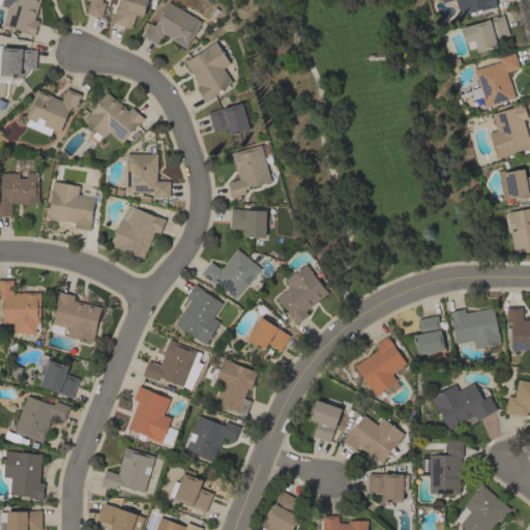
[(39,0),(33,19),(38,21),(33,36),(30,35),(30,34),(20,31),(20,30),(2,25),(7,8),(0,5),(0,0),(39,0)]
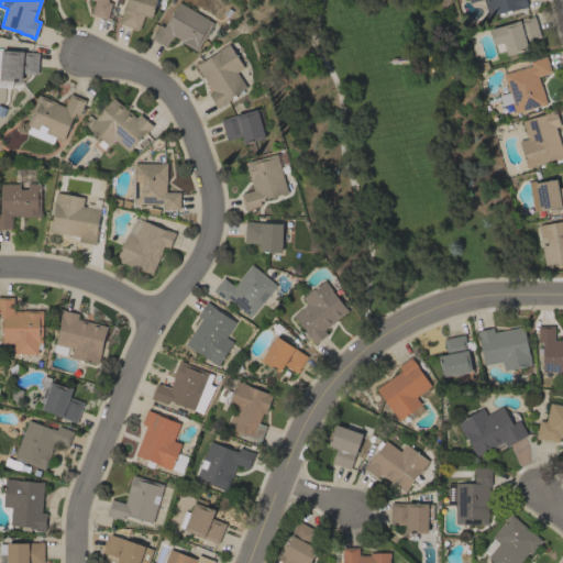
[(108,0),(108,1),(112,2),(108,13),(109,13),(108,19),(91,14),(96,0),(108,0)]
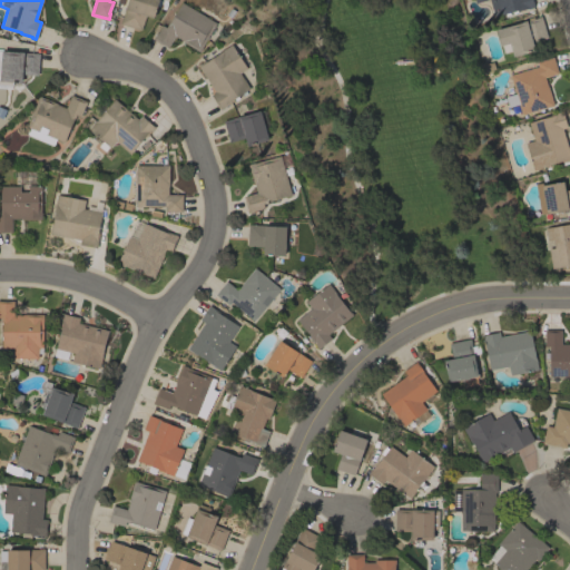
[(119,23),(121,18),(123,18),(127,0),(158,0),(153,18),(146,16),(141,30),(119,23)]
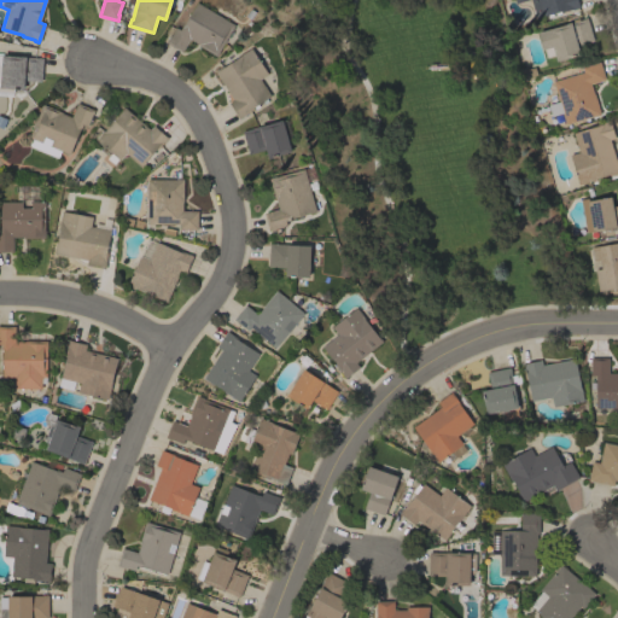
[(577,0),(579,6),(563,11),(563,10),(560,10),(561,13),(557,15),(555,12),(553,13),(553,16),(548,17),(548,15),(542,16),(536,0),(523,0),(516,3),(514,0),(577,0)]
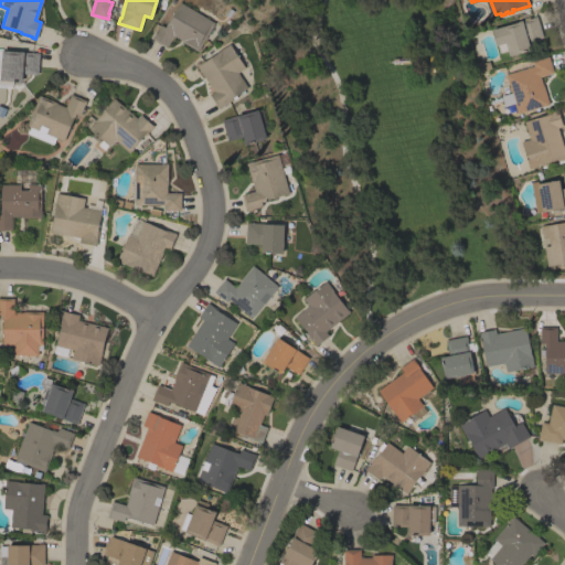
[(214,22),(200,46),(201,46),(198,51),(181,41),(172,35),(166,48),(151,39),(160,24),(164,27),(180,1),(214,22)]
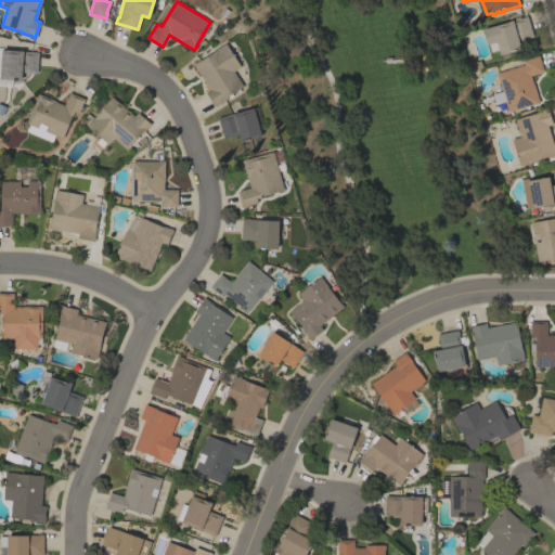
[(532,37),(518,40),(520,49),(500,55),(498,50),(490,52),(488,44),(487,44),(482,29),(507,22),(507,21),(512,20),(513,21),(515,20),(514,17),(519,15),(519,16),(524,15),(524,16),(527,15),(532,37)]
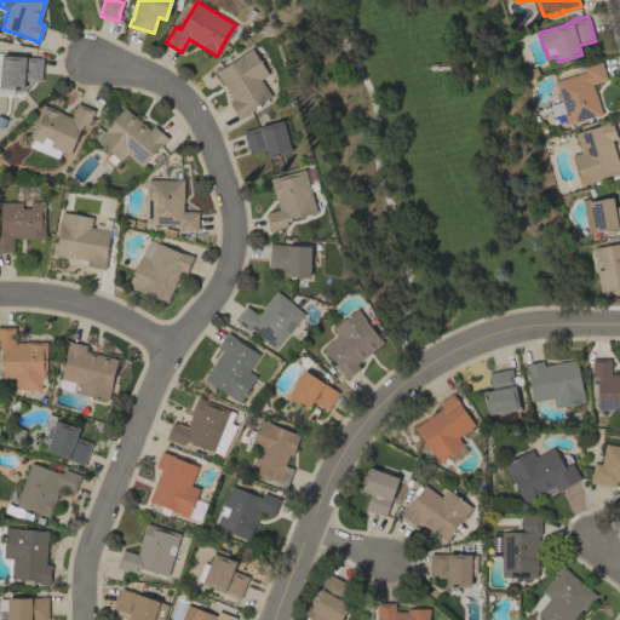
[(214,70),(251,47),(269,74),(260,79),(271,96),(253,108),(253,109),(245,115),(239,119),(229,103),(234,101),(214,70)]
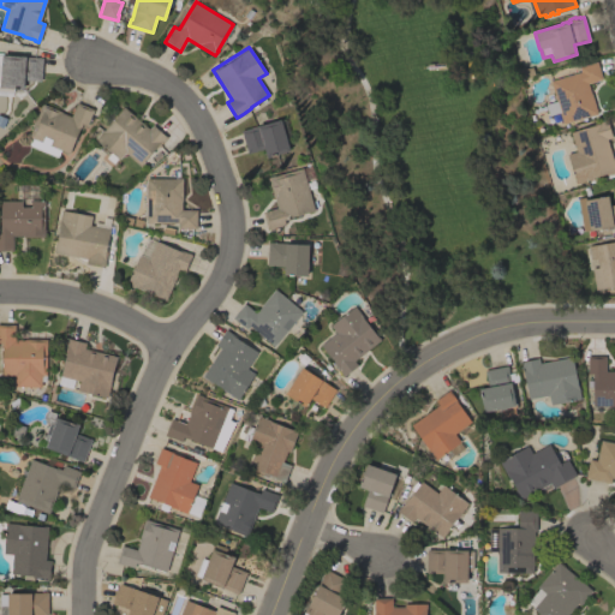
[(11,95),(0,94),(0,52),(3,53),(3,54),(43,57),(41,81),(24,79),(23,90),(18,89),(18,88),(13,88),(13,91),(12,91),(11,95)]
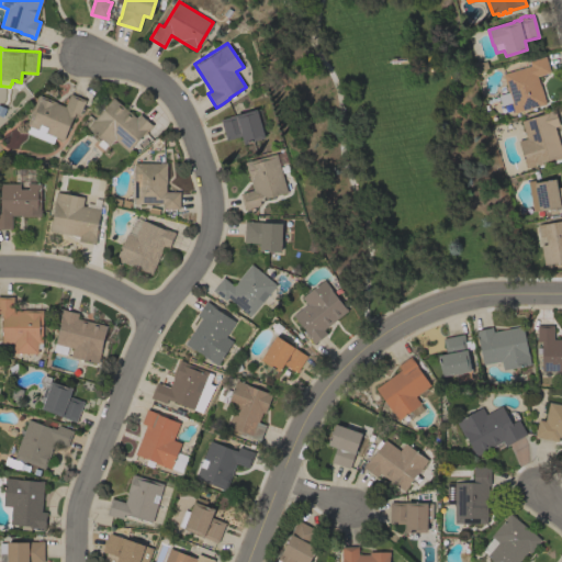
[(512,102),(503,105),(499,94),(508,92),(503,74),(530,66),(529,60),(546,56),(550,72),(537,76),(539,85),(540,85),(546,103),(515,113),(512,102)]
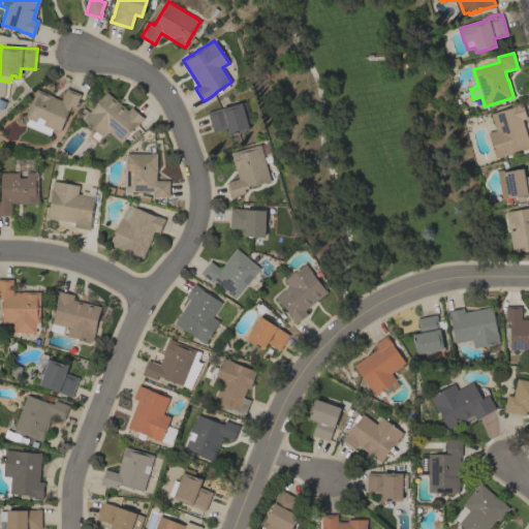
[(36,89),(53,95),(53,96),(61,100),(66,88),(81,94),(74,109),(70,106),(69,111),(68,111),(59,131),(52,128),(50,134),(23,124),(26,118),(25,117),(36,89)]
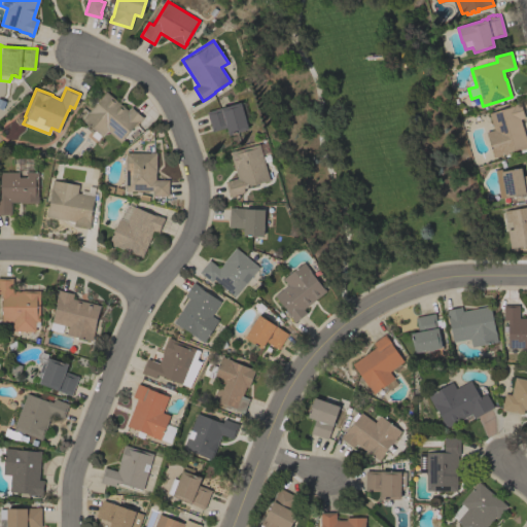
[(106,92),(128,110),(131,106),(143,116),(134,128),(132,128),(120,141),(107,130),(102,136),(82,119),(106,92)]
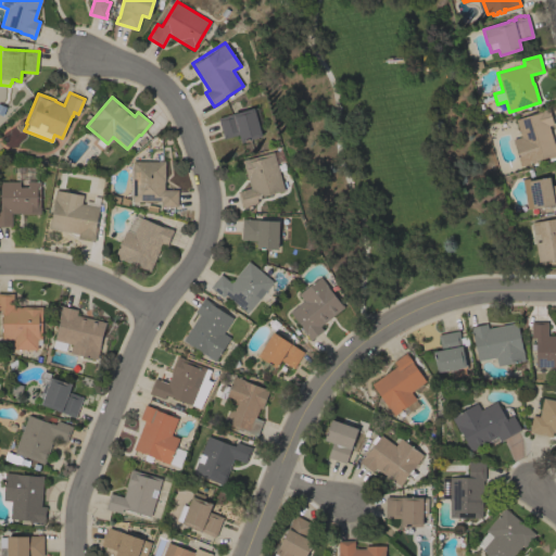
[(262,136),(241,142),(239,135),(224,138),(217,117),(253,108),(262,136)]
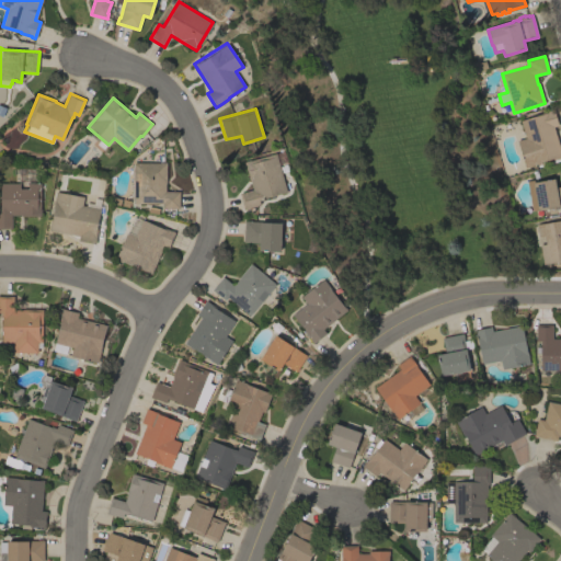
[(560,152),(560,157),(552,159),(541,162),(525,168),(517,140),(525,138),(521,119),(539,114),(538,114),(553,109),(559,125),(553,126),(560,152)]
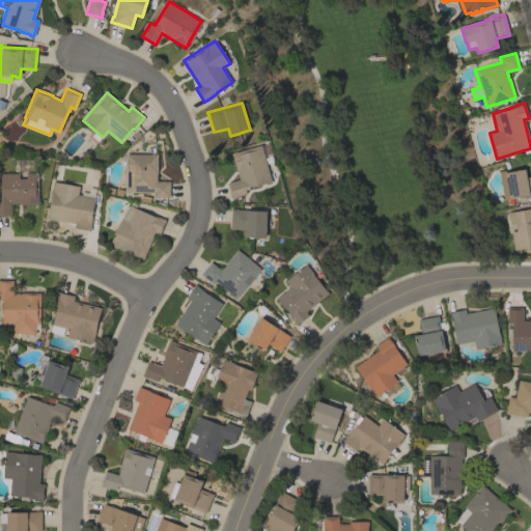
[(271,182),(245,189),(246,194),(236,196),(236,197),(231,198),(226,183),(239,179),(236,171),(235,171),(230,152),(236,150),(236,151),(260,144),(271,182)]
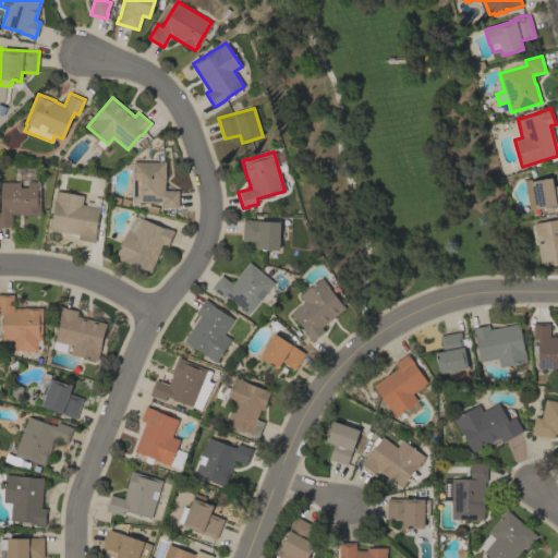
[(133,161),(166,161),(166,181),(165,181),(165,190),(179,190),(179,207),(172,207),(172,206),(161,206),(161,202),(133,202),(133,161)]
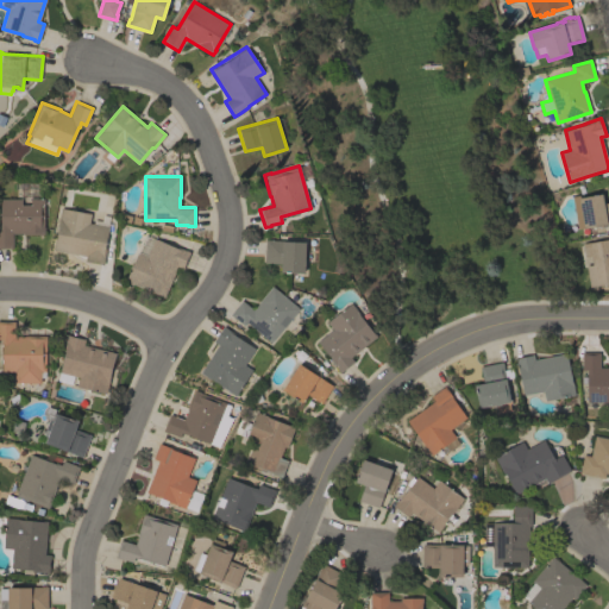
[(36,198),(44,198),(44,234),(23,234),(23,233),(13,233),(13,249),(0,249),(0,199),(18,199),(18,189),(13,189),(13,183),(36,183),(36,198)]
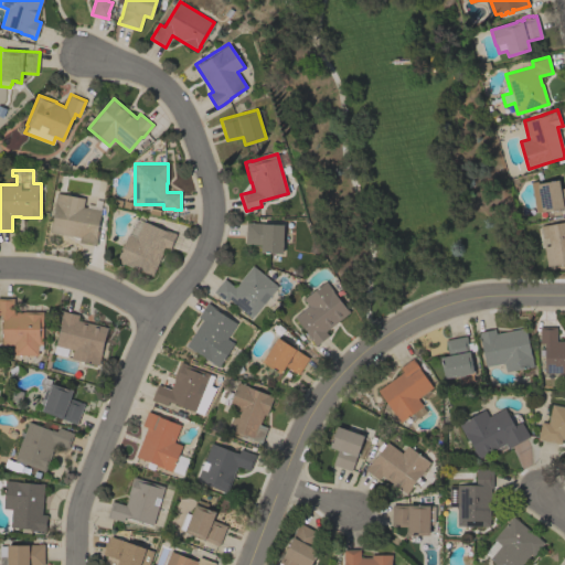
[(530,182),(537,181),(537,183),(558,179),(560,189),(564,187),(564,208),(542,212),(541,211),(535,212),(530,182)]
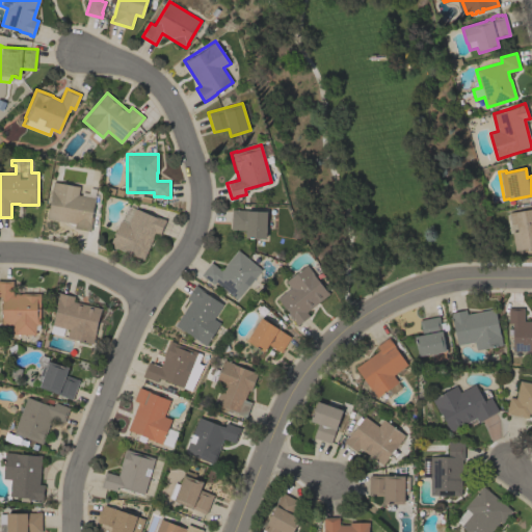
[(81,191),(87,193),(88,187),(95,188),(92,197),(95,197),(91,215),(92,216),(90,225),(91,225),(90,231),(74,228),(75,223),(46,218),(53,182),(79,186),(78,194),(80,194),(81,191)]
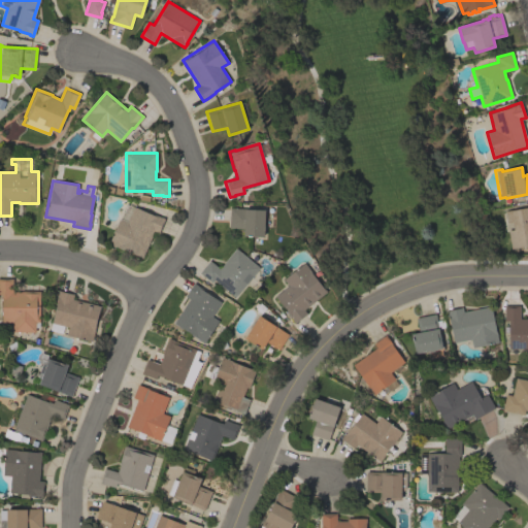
[(133,206),(151,213),(151,212),(165,219),(159,233),(154,231),(142,258),(108,243),(126,204),(133,207),(133,206)]
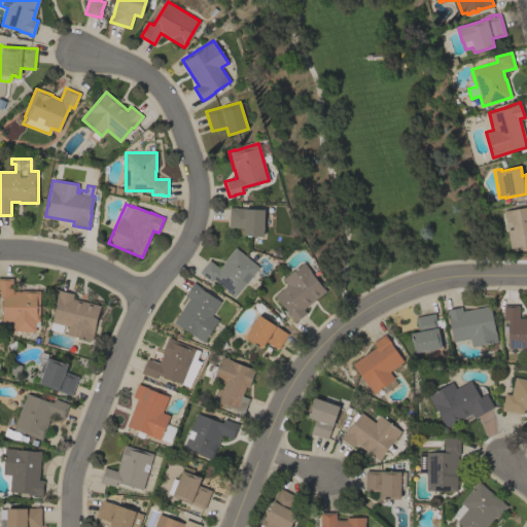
[(507,231),(504,231),(503,221),(505,221),(503,210),(526,206),(526,244),(511,248),(507,231)]
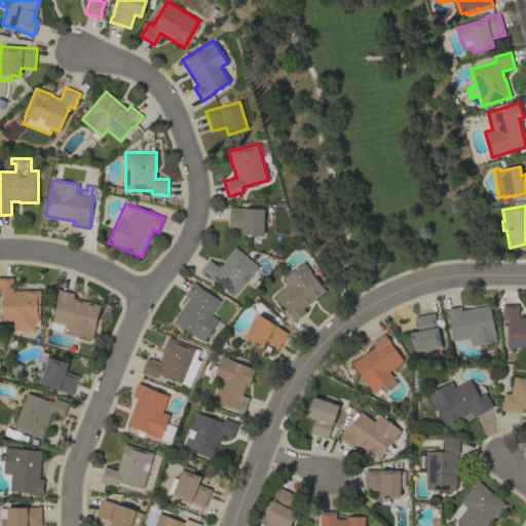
[(263,235),(242,234),(242,227),(228,227),(229,207),(234,207),(234,208),(264,209),(263,235)]
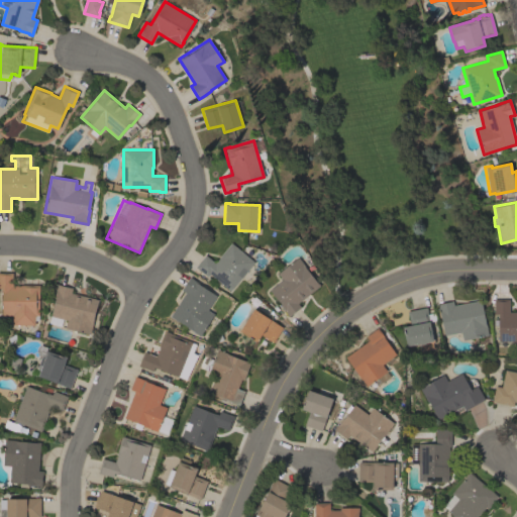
[(254,263),(229,291),(209,274),(207,277),(195,266),(205,254),(215,263),(219,257),(219,256),(230,242),(254,263)]
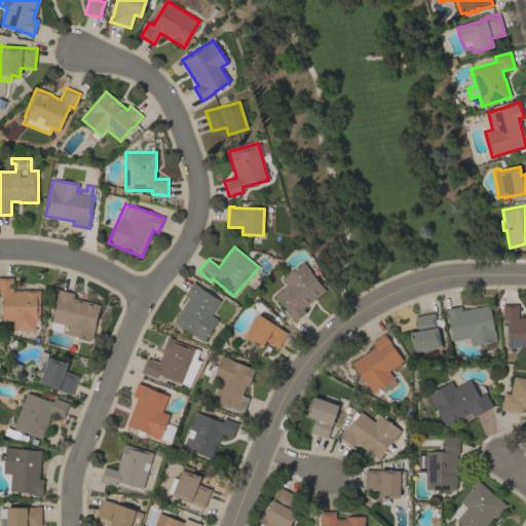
[(302,308),(306,312),(294,322),(285,310),(286,310),(274,295),(287,285),(282,278),(303,261),(313,273),(312,274),(321,285),(322,285),(326,290),(302,308)]
